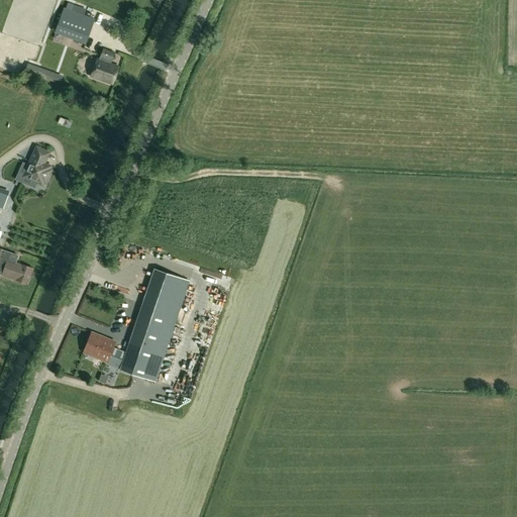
[(86,44),(90,32),(95,19),(64,8),(55,33),(86,44)]
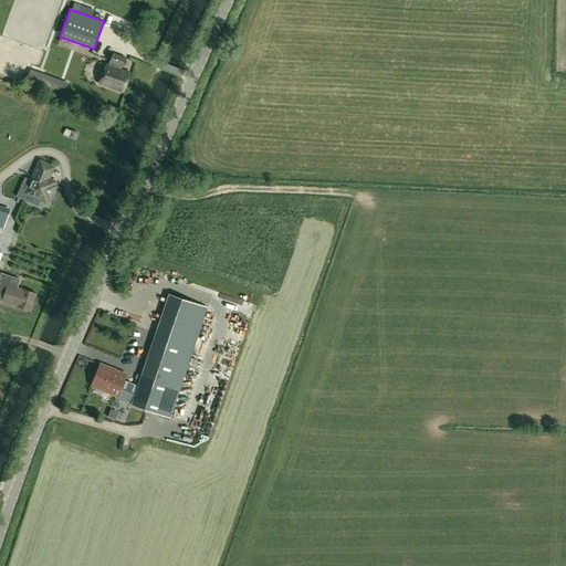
[(156,56),(167,58),(168,49),(157,48),(156,56)]
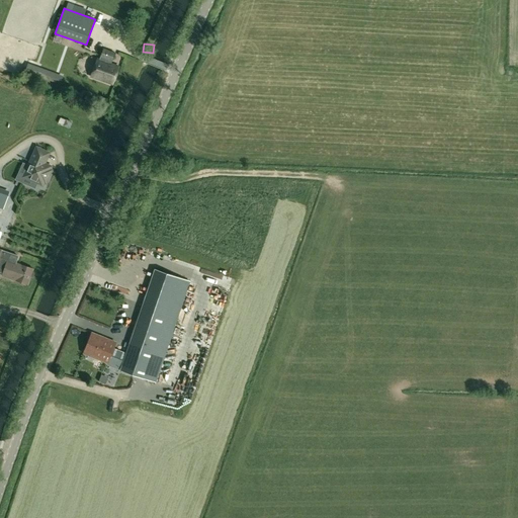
[(99,58),(112,62),(115,53),(103,49),(99,58)]
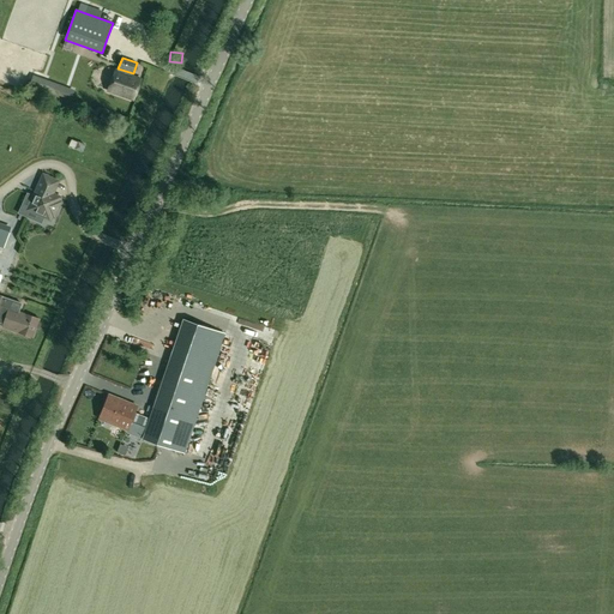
[(108,91),(133,101),(140,79),(115,70),(108,91)]
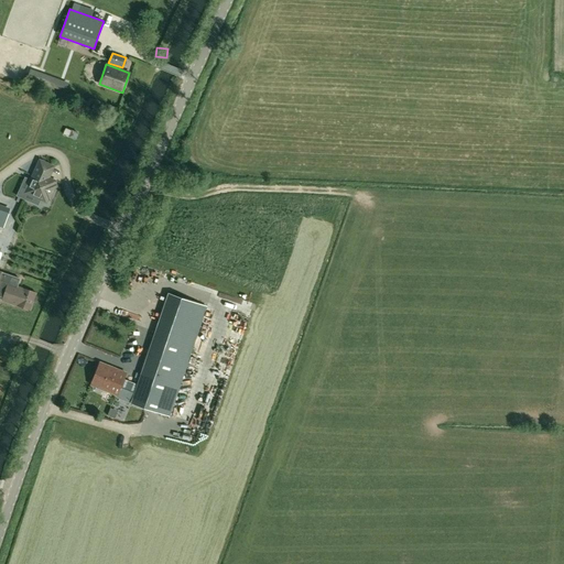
[(58,88),(61,80),(44,75),(42,83),(58,88)]
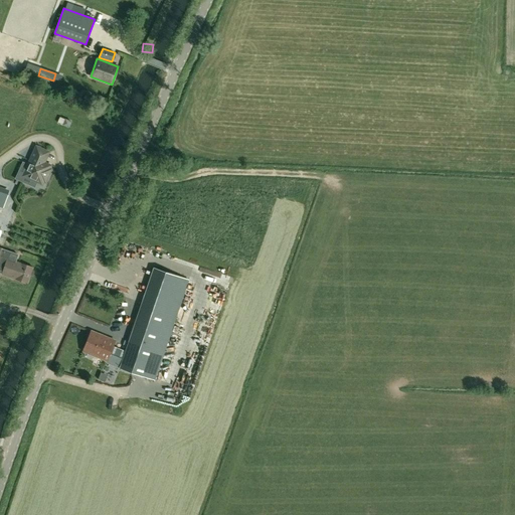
[(43,181),(45,180),(48,175),(47,172),(50,166),(43,162),(43,163),(42,160),(45,159),(48,152),(36,147),(23,176),(41,184),(43,181)]
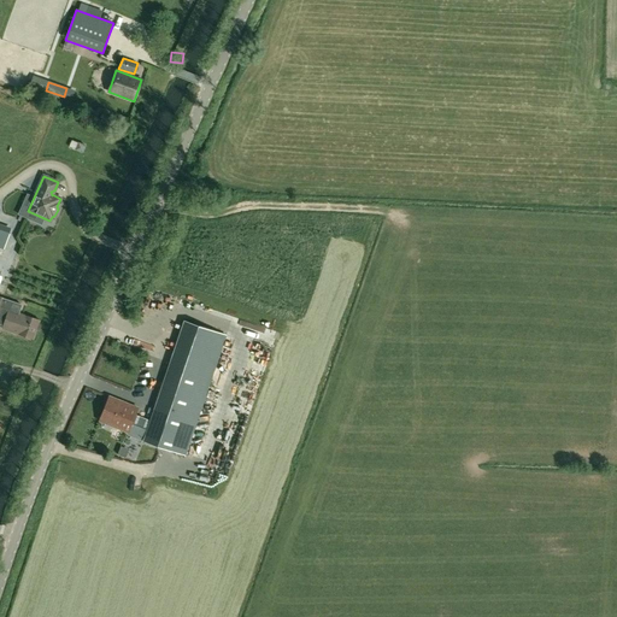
[(0,247),(4,250),(12,229),(0,223),(0,247)]
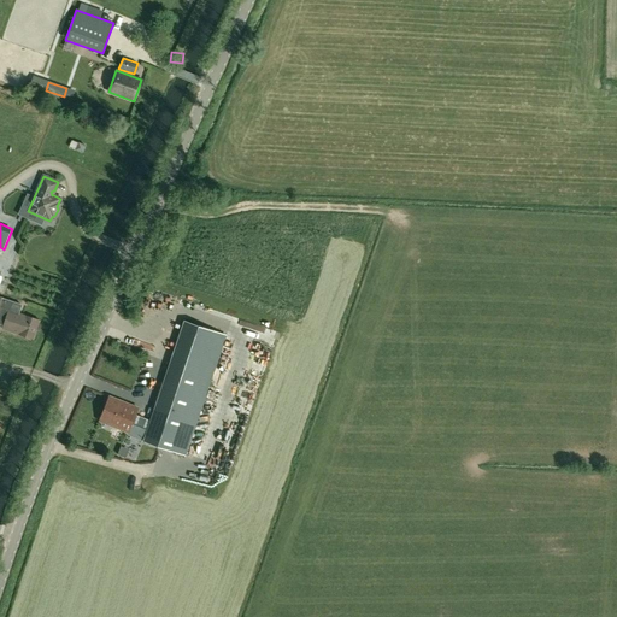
[(36,330),(39,329),(40,329),(40,328),(41,327),(41,325),(40,324),(40,323),(39,323),(39,321),(18,313),(17,315),(9,312),(4,327),(19,331),(18,334),(33,339),(36,330)]
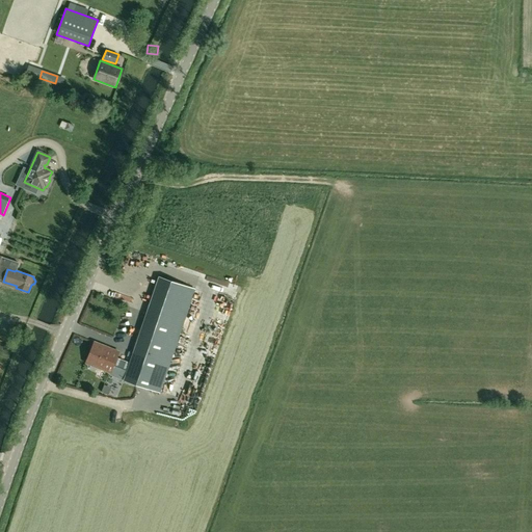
[(129,363),(124,377),(123,380),(160,393),(176,348),(178,340),(195,289),(158,275),(129,363)]
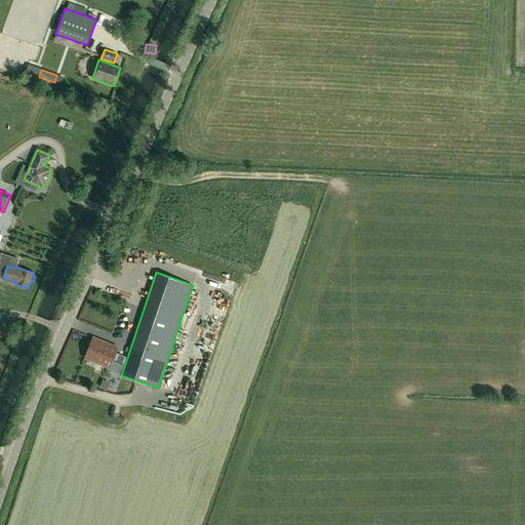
[(207,347),(210,336),(199,333),(196,344),(207,347)]
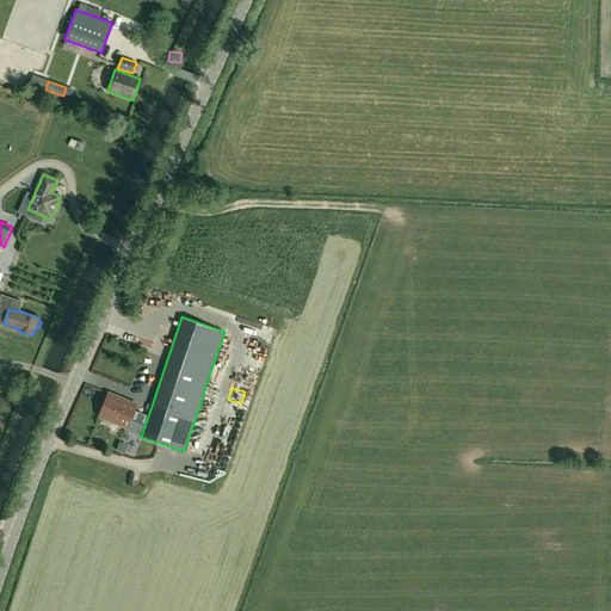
[(127,427),(134,411),(136,405),(109,393),(98,417),(127,427)]
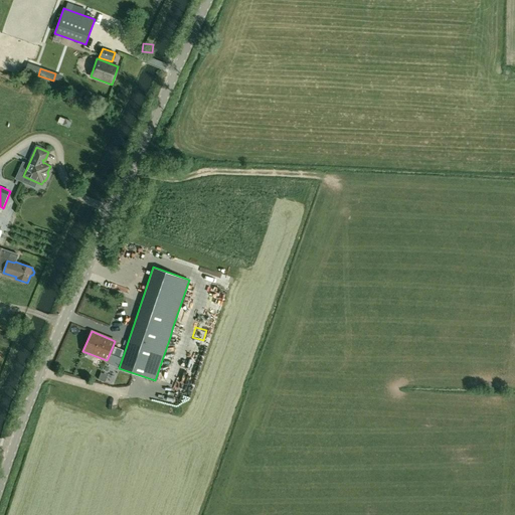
[(59,368),(65,360),(56,353),(50,361),(59,368)]
